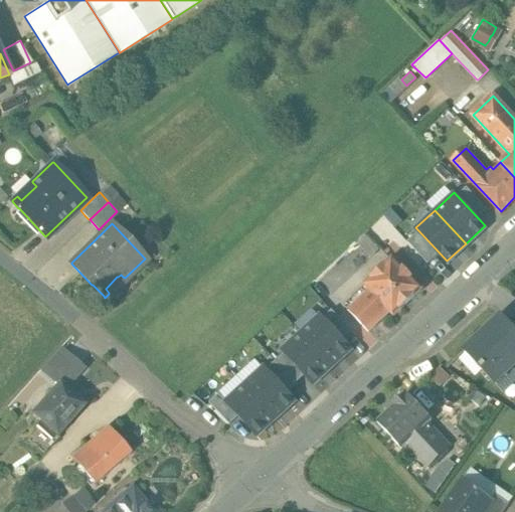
[(394,313),(418,290),(420,288),(420,287),(411,277),(411,276),(410,274),(404,268),(403,267),(403,268),(402,268),(392,258),(366,282),(365,283),(365,284),(369,288),(370,289),(350,307),(349,308),(349,309),(368,329),(372,326),(372,325),(389,310),(390,310),(393,313),(394,313)]
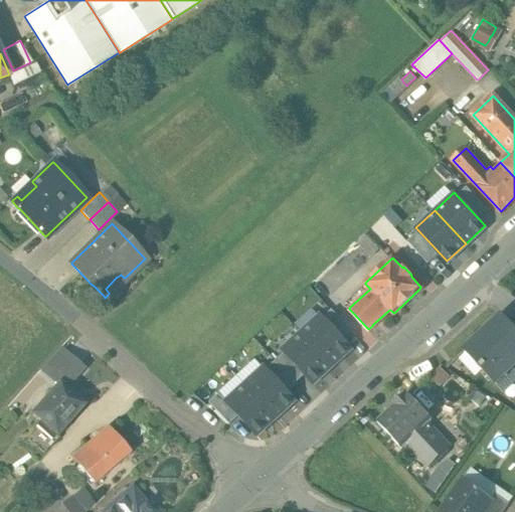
[(334,294),(329,289),(318,278),(307,289),(322,304),(322,305),(323,305),(334,294)]
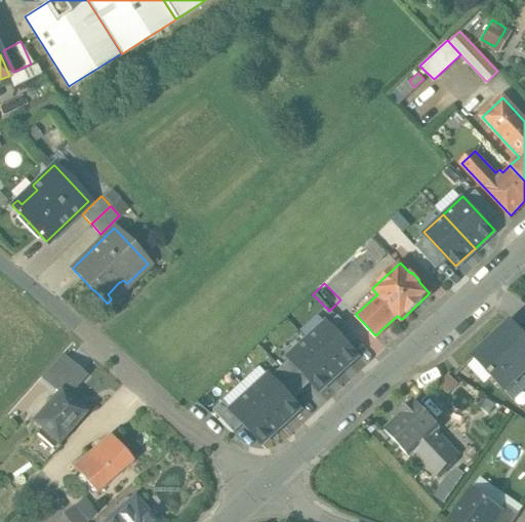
[(358,353),(327,319),(308,336),(338,370),(358,353)]
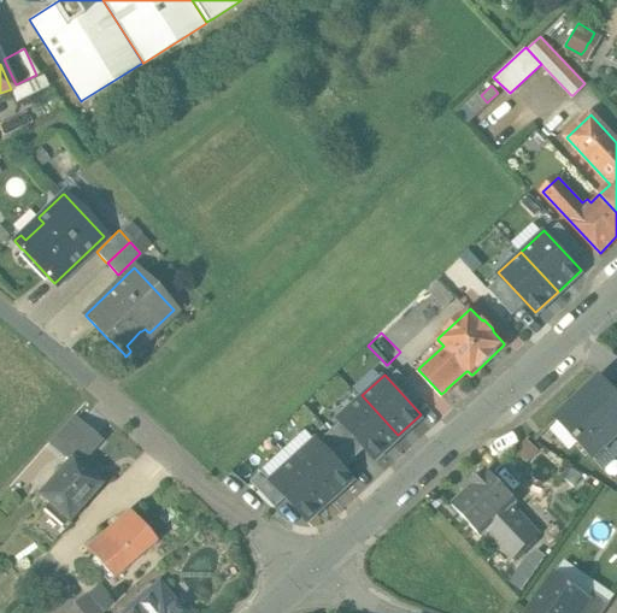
[(616,394),(609,385),(609,384),(600,376),(556,418),(589,454),(592,457),(616,431),(616,394)]
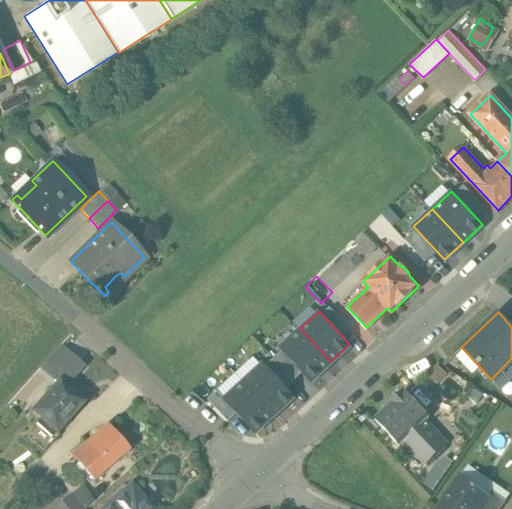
[(300,328),(281,346),(311,379),(330,361),(300,328)]
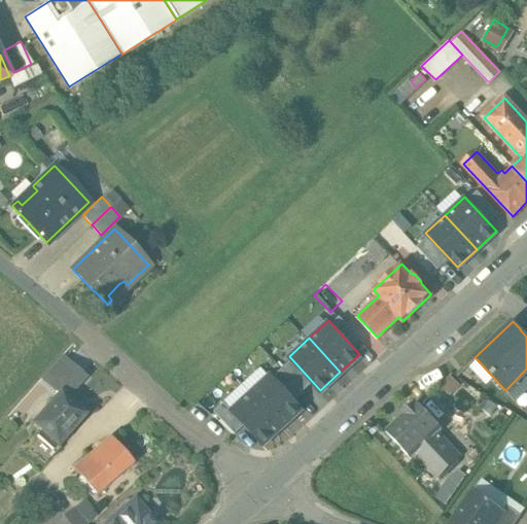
[(299,404),(268,370),(247,387),(279,421),(299,404)]
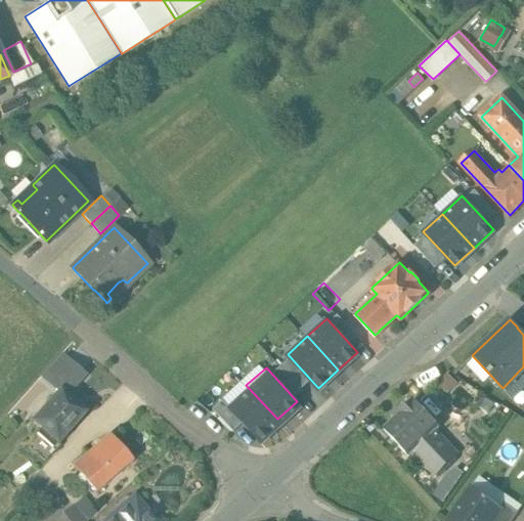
[(246,385),(226,403),(258,437),(277,419),(246,385)]
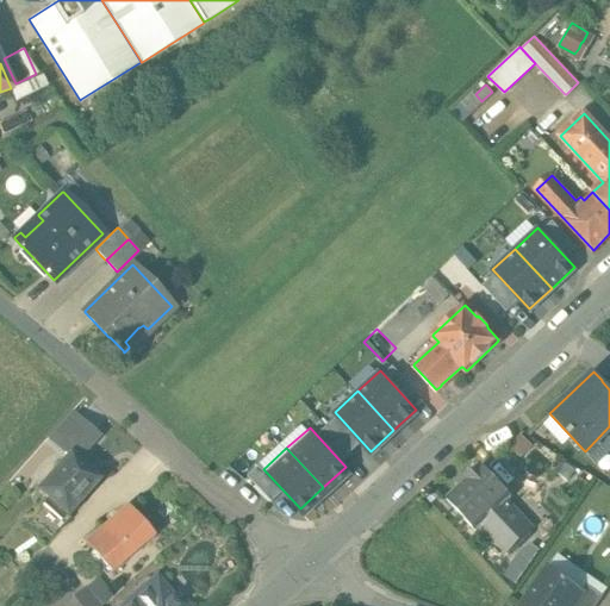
[(97,479),(91,474),(69,456),(41,489),(69,513),(98,480),(97,479)]
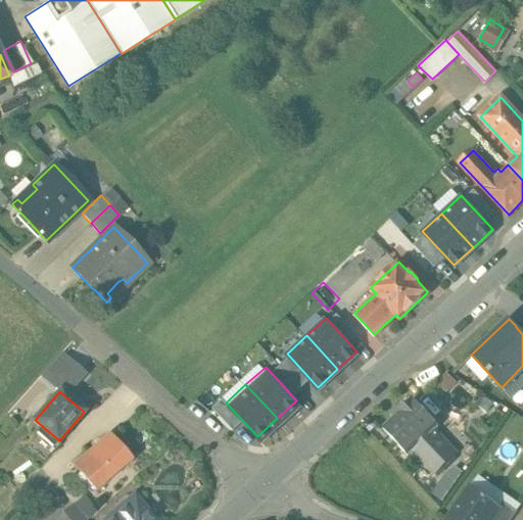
[(454,450),(443,439),(433,429),(437,424),(413,398),(382,426),(408,453),(409,453),(413,448),(434,470),(454,451),(454,450)]
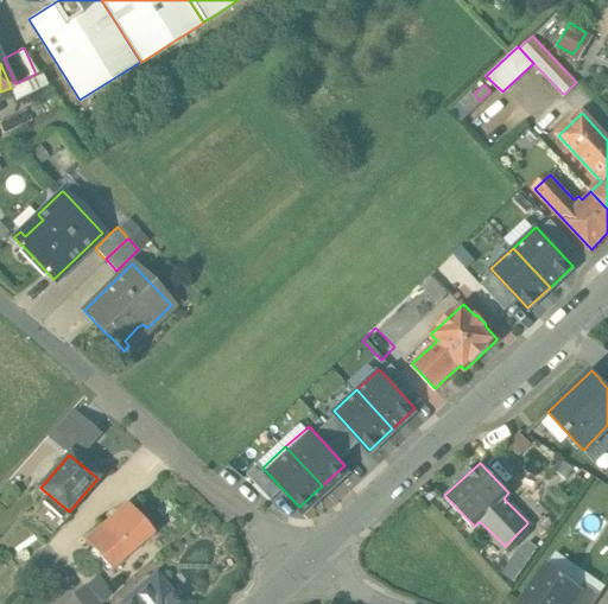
[(127,504),(109,520),(86,540),(112,570),(152,534),(153,534),(127,504)]
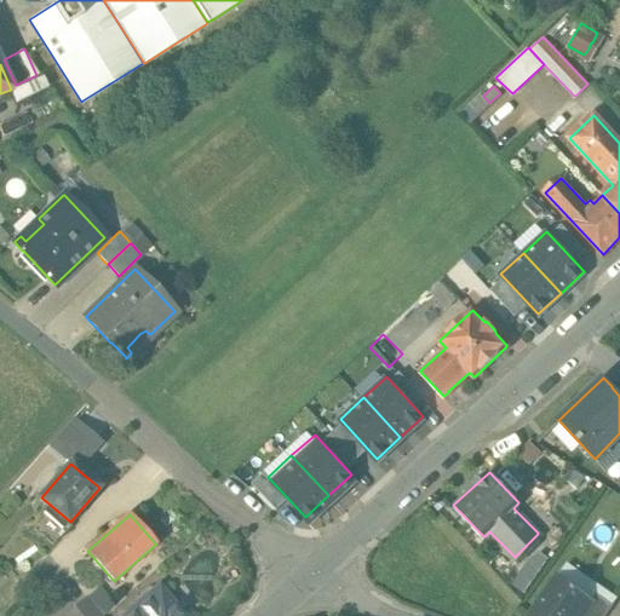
[(24,530),(24,531),(41,547),(52,535),(35,519),(33,520),(24,530)]
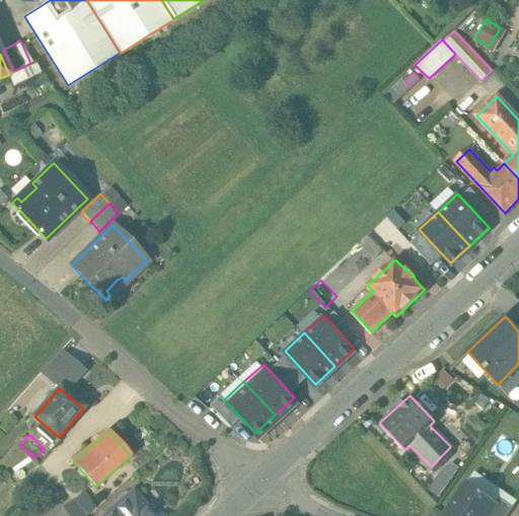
[(456,463),(464,456),(464,455),(467,453),(457,442),(456,443),(448,450),(446,453),(456,463)]
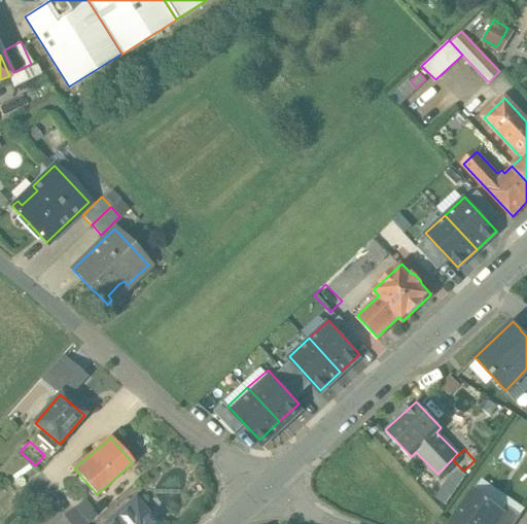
[(451,523),(493,523),(503,510),(473,489),(450,523),(451,523)]
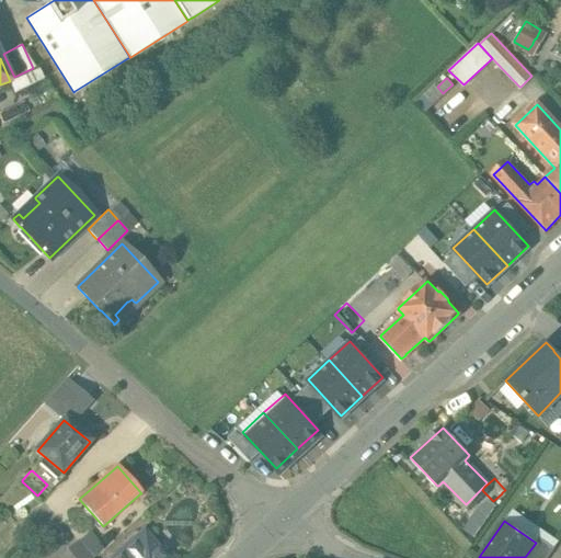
[(110,557),(164,557),(142,532),(141,532),(110,557)]
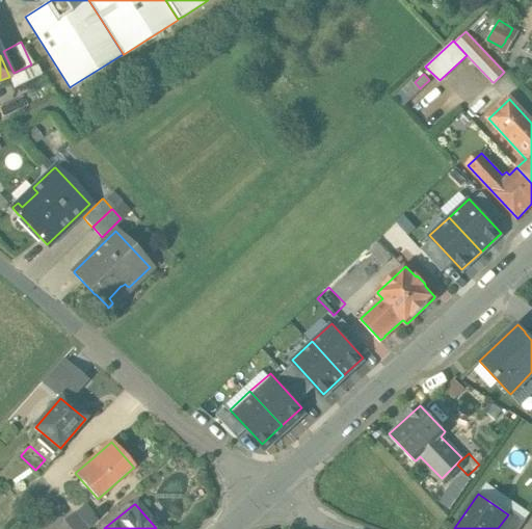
[(511,509),(508,514),(498,528),(517,528),(526,519),(511,509)]
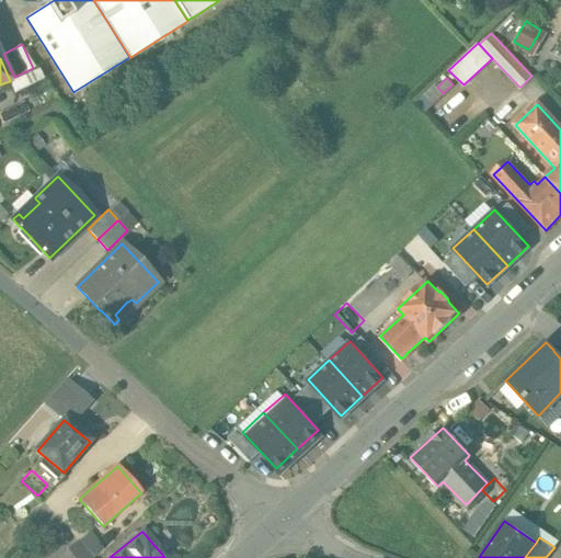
[(90,557),(93,556),(80,539),(58,557),(90,557)]
